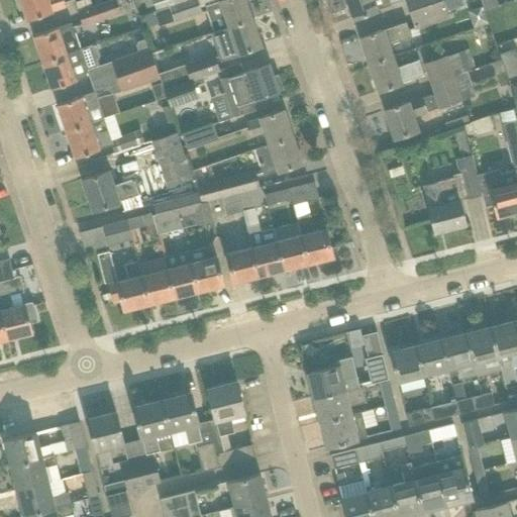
[(15,0),(18,10),(23,8),(27,20),(66,7),(63,0),(15,0)]
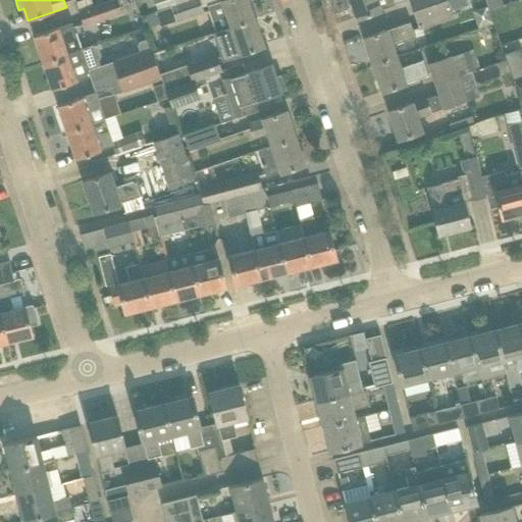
[(104,0),(77,10),(83,27),(121,13),(116,0),(104,0)]
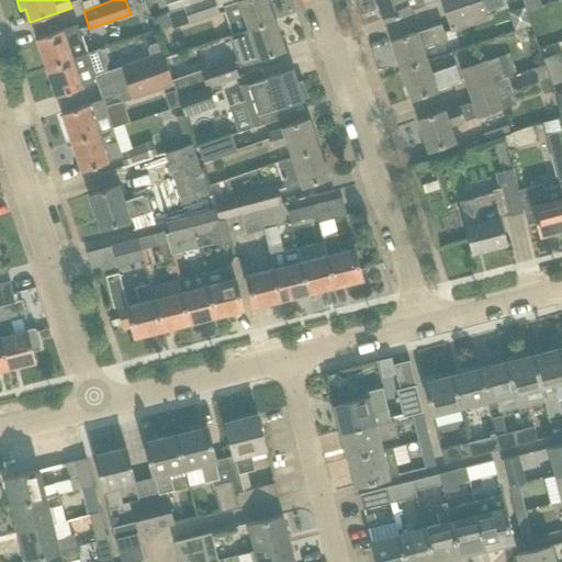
[(165,0),(169,11),(202,0),(165,0)]
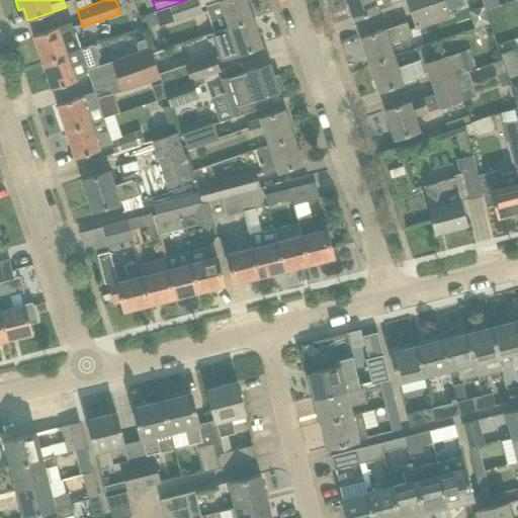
[(186,0),(156,10),(153,11),(158,26),(174,21),(201,12),(197,0),(186,0)]
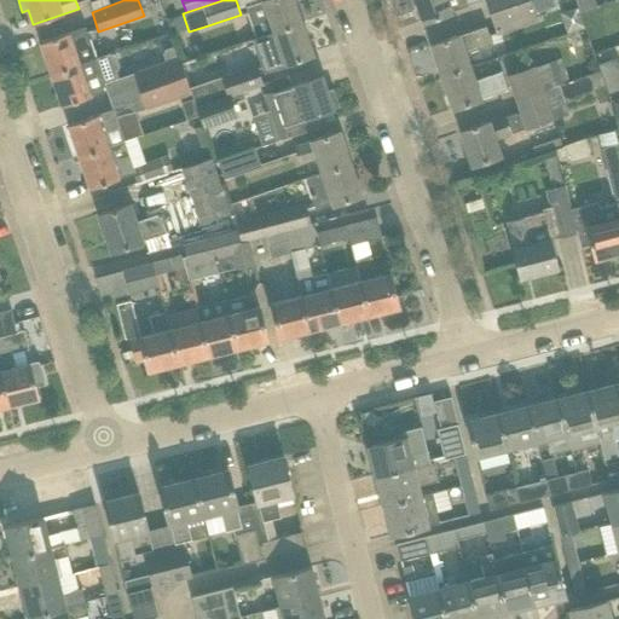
[(252,22),(256,38),(302,22),(294,0),(262,0),(246,6),(252,22)]
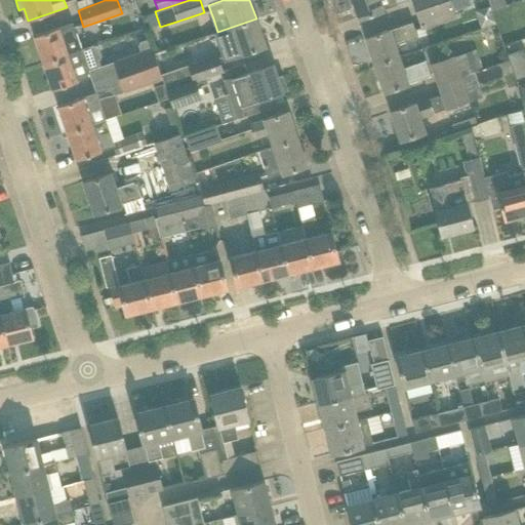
[(351,0),(358,19),(397,5),(395,0),(351,0)]
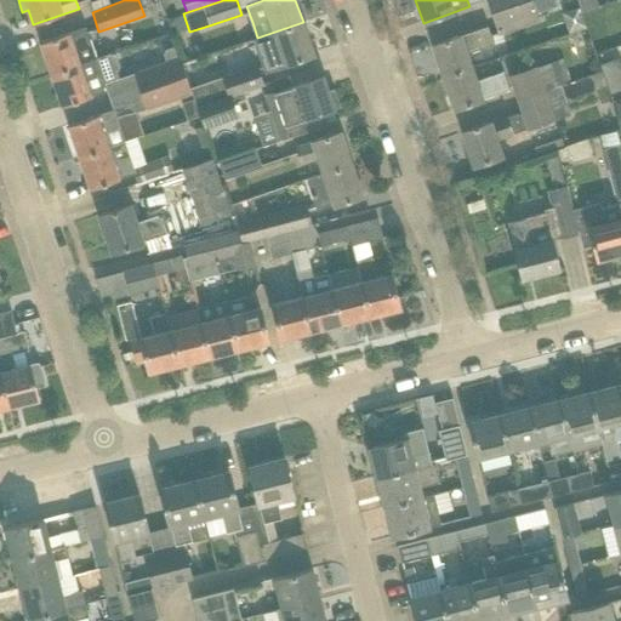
[(486,0),(491,11),(523,0),(486,0)]
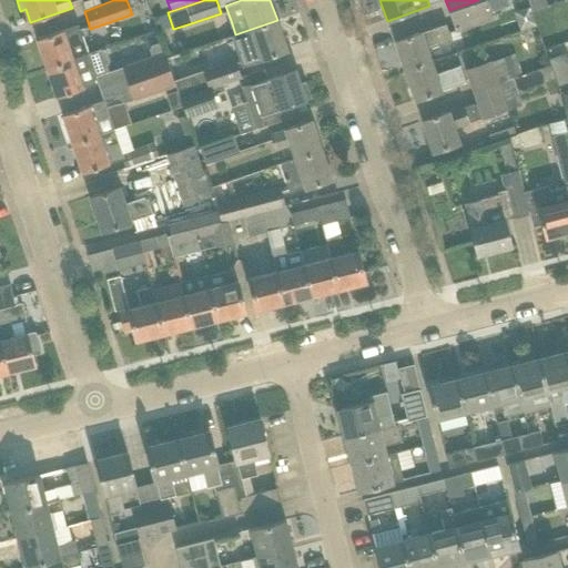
[(486,0),(478,0),(449,10),(456,31),(493,18),(486,0)]
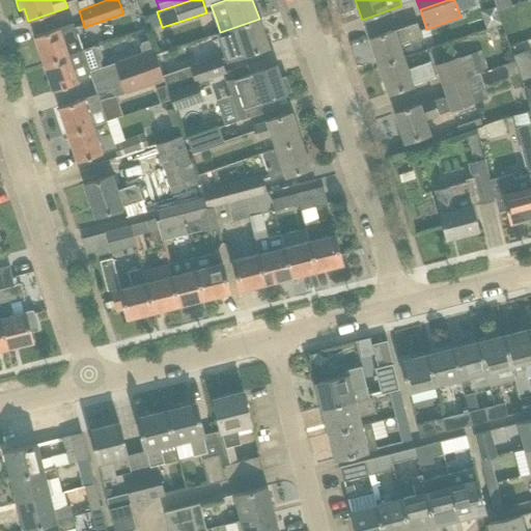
[(259,19),(220,32),(224,45),(229,60),(269,47),(259,19)]
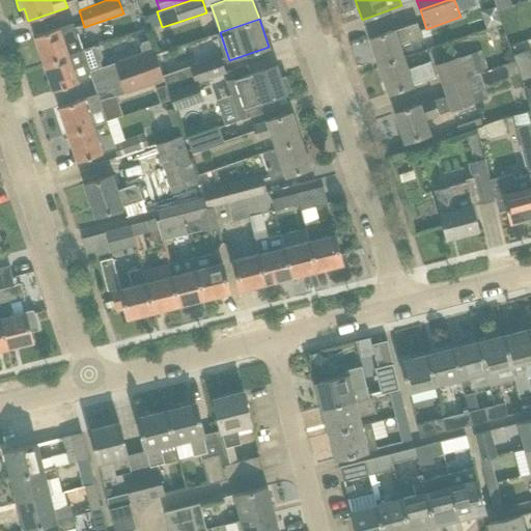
[(378,66),(401,58),(403,57),(399,44),(421,36),(417,22),(368,38),(378,66)]
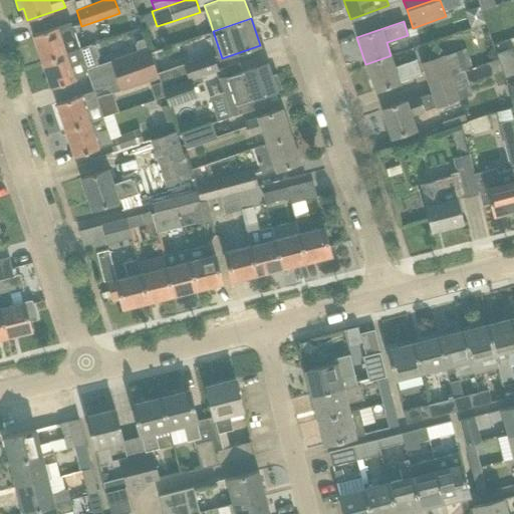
[(32,35),(41,61),(79,48),(74,34),(70,22),(32,35)]
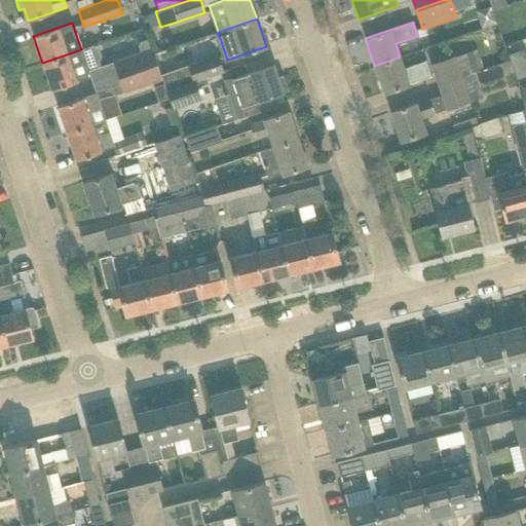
[(140,42),(139,46),(141,52),(151,48),(148,40),(140,42)]
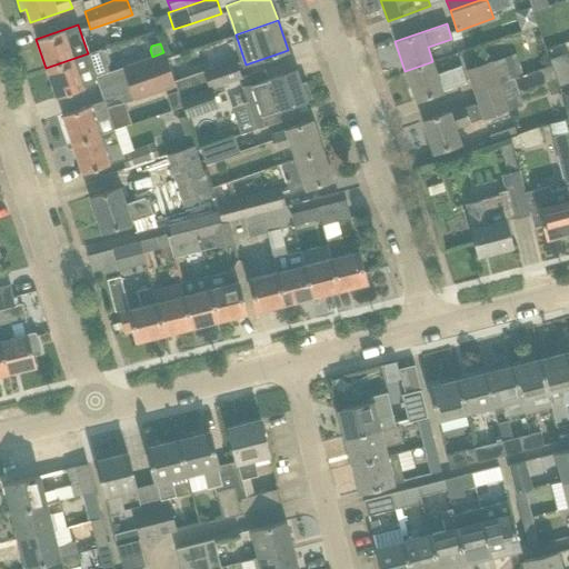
[(548,55),(553,83),(568,80),(568,67),(566,51),(548,55)]
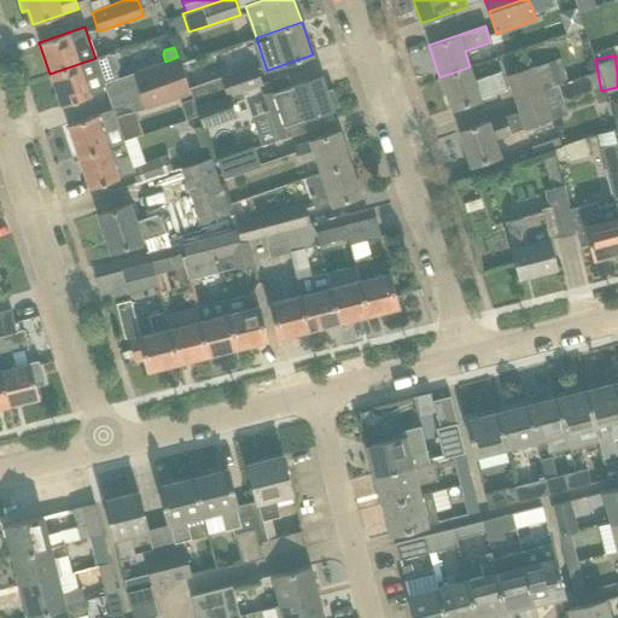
[(133,74),(139,91),(184,75),(178,57),(165,62),(133,74)]
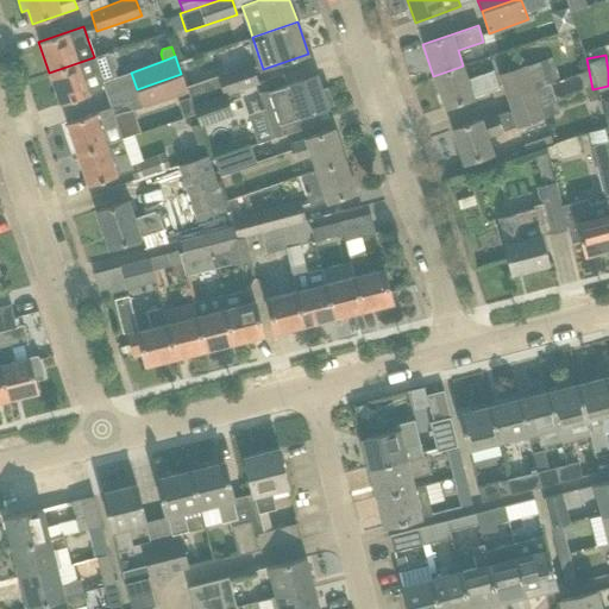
[(534,89),(559,80),(551,56),(497,74),(506,99),(534,89)]
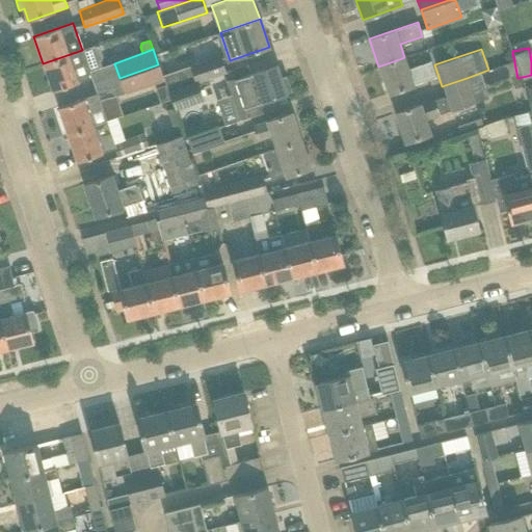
[(82,50),(43,63),(52,91),(72,84),(91,77),(87,64),(82,50)]
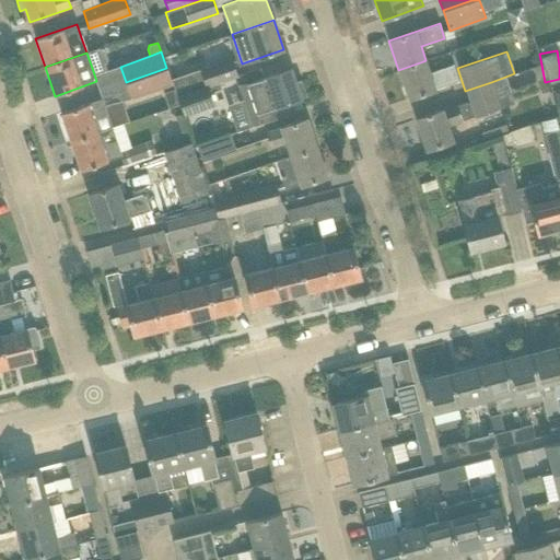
[(423,61),(398,70),(409,98),(429,92),(458,82),(453,65),(430,73),(426,60),(423,61)]
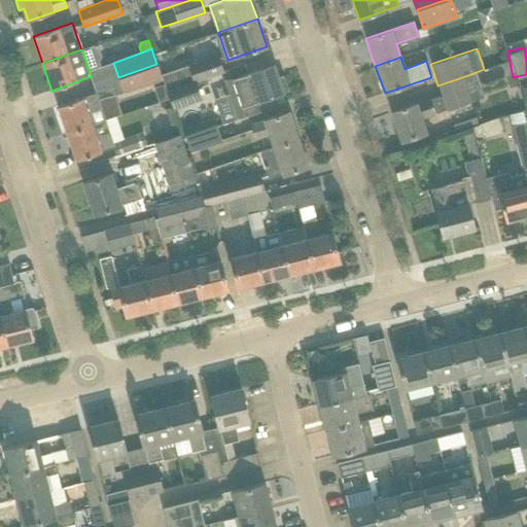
[(210,75),(222,71),(217,58),(189,67),(189,68),(162,77),(163,80),(167,92),(195,81),(210,76),(210,75)]
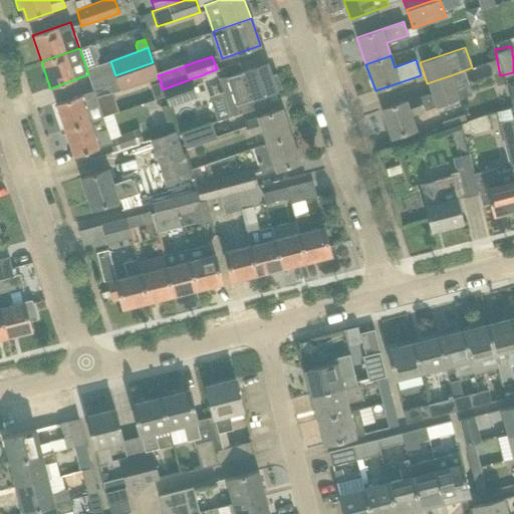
[(153,62),(115,75),(120,91),(159,78),(154,63),(153,62)]
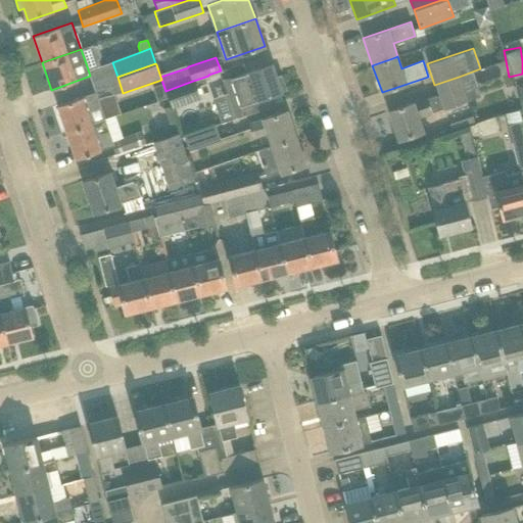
[(286,90),(281,75),(276,77),(271,63),(246,73),(246,74),(223,82),(235,117),(272,105),(269,96),(286,90)]
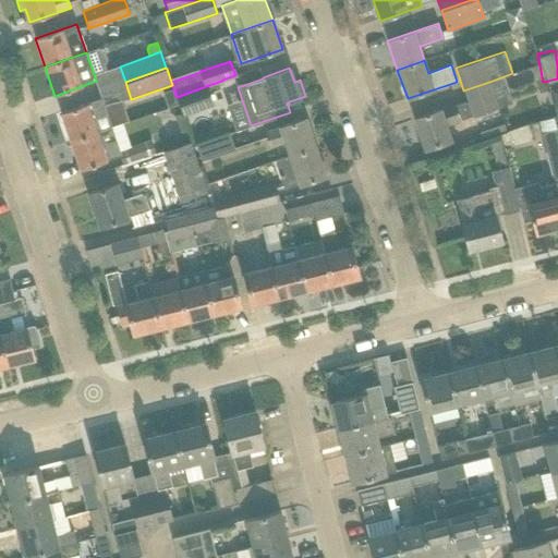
[(489,82),(463,91),(468,101),(456,105),(414,119),(424,148),(445,142),(451,140),(446,124),(461,120),(473,116),(473,117),(499,108),(489,82)]
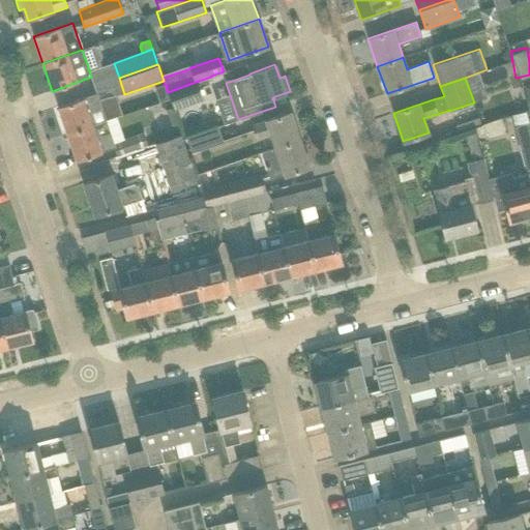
[(173,109),(201,99),(196,82),(168,92),(173,109)]
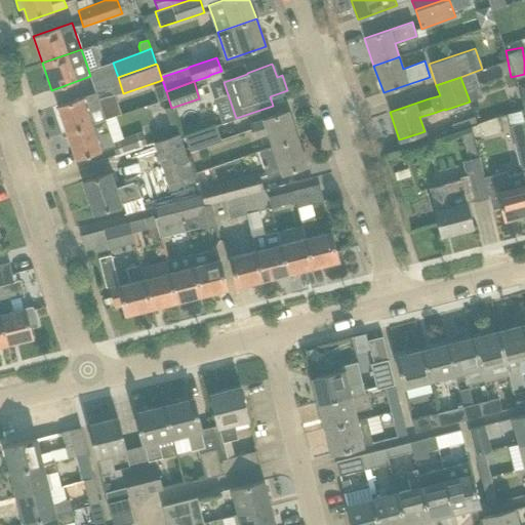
[(56,106),(67,133),(106,120),(96,92),(56,106)]
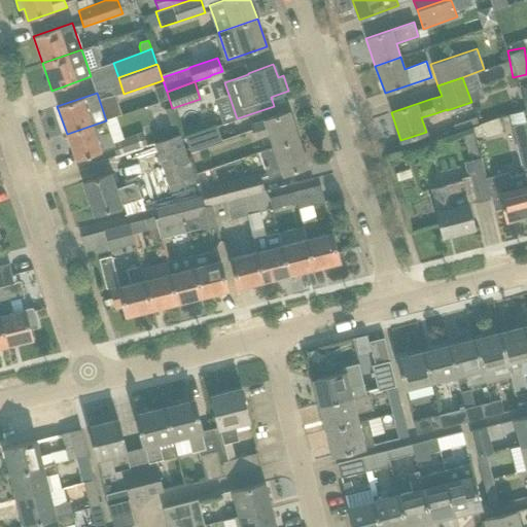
[(269,134),(274,146),(274,147),(299,139),(289,111),(250,125),(255,138),(269,134)]
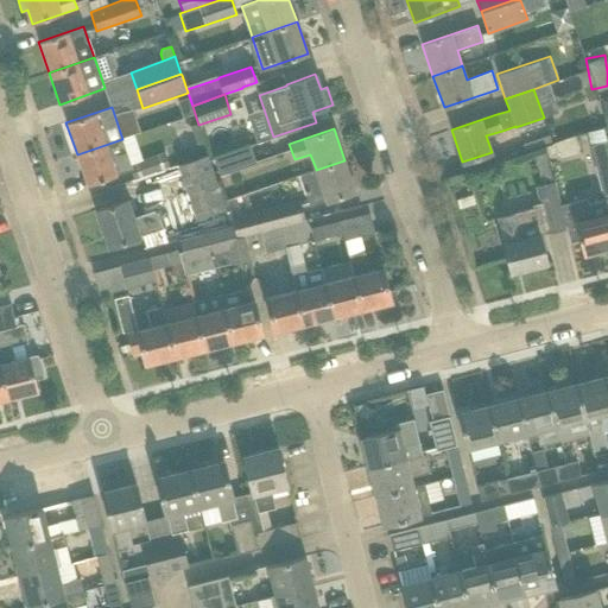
[(122,139),(77,154),(88,185),(111,178),(131,170),(132,170),(131,164),(122,139)]
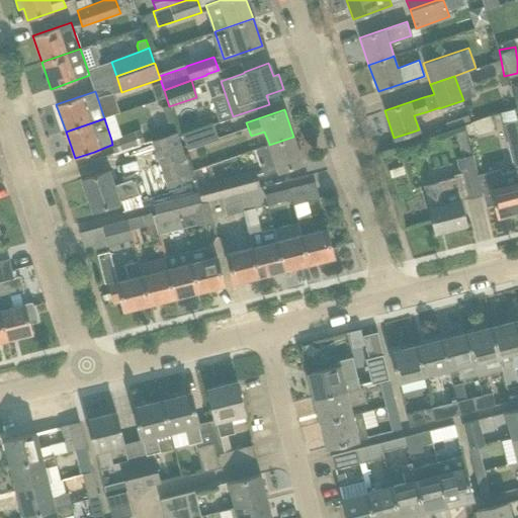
[(503,123),(514,169),(517,168),(517,126),(516,120),(503,123)]
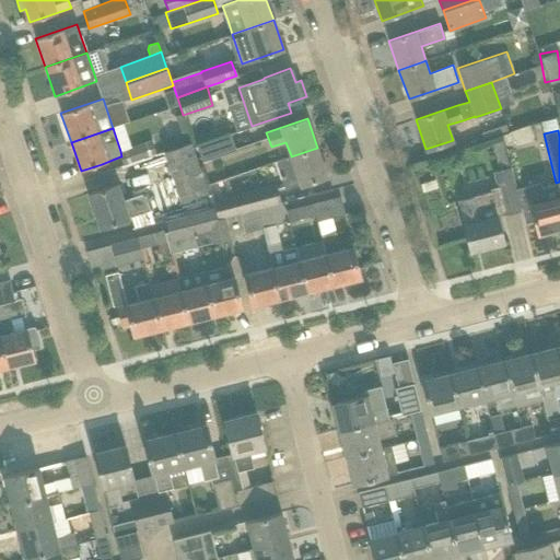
[(196,146),(202,162),(236,150),(231,133),(196,146)]
